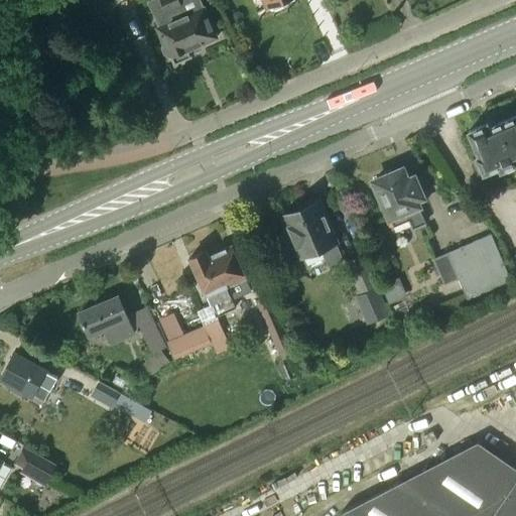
[(152,0),(148,2),(159,27),(157,28),(163,43),(162,43),(161,48),(164,54),(170,57),(172,57),(174,63),(190,56),(187,50),(217,37),(204,8),(203,8),(199,0),(179,0),(178,0),(152,0)]
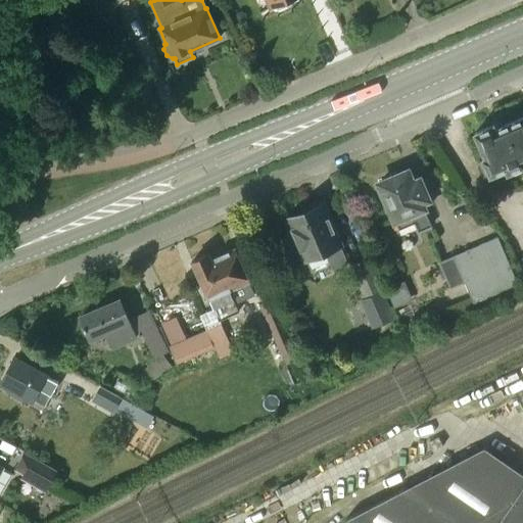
[(268,0),(272,8),(290,0),(268,0)]
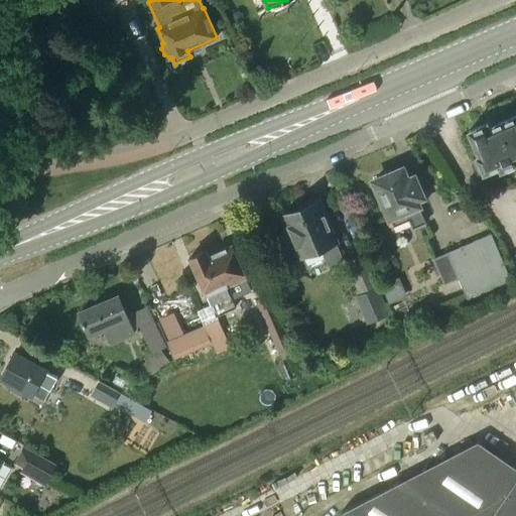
[(515,115),(489,127),(487,123),(469,131),(479,155),(477,156),(477,157),(473,159),(479,173),(483,171),(484,172),(499,166),(501,170),(515,163),(515,115)]
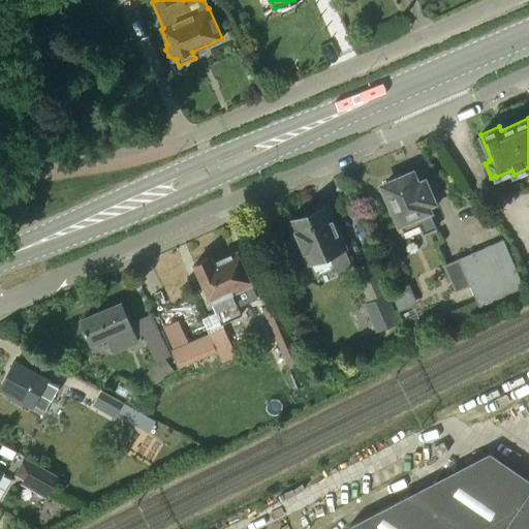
[(433,201),(424,182),(417,185),(412,173),(383,186),(400,223),(400,222),(404,231),(419,224),(424,234),(436,228),(430,215),(426,205),(433,201)]
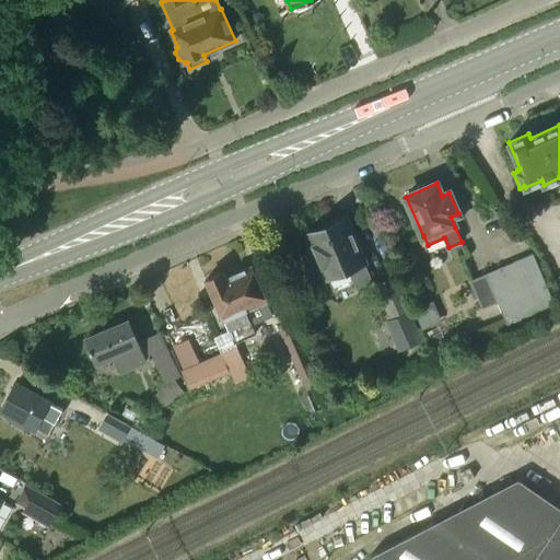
[(373,281),(346,219),(310,234),(314,245),(307,248),(304,256),(308,266),(316,268),(323,266),(328,278),(348,269),(357,289),(373,281)]
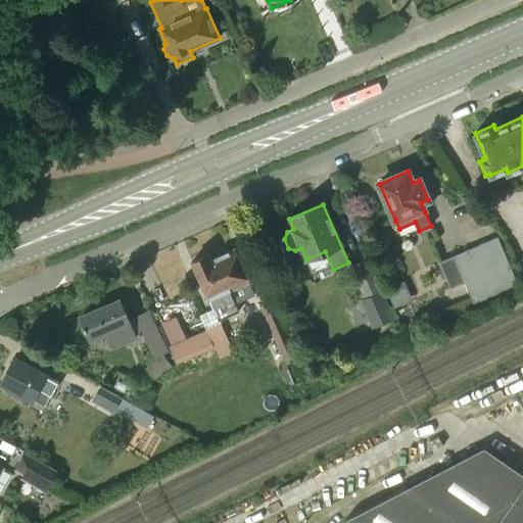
[(497,237),(453,256),(438,262),(450,288),(464,282),(473,302),(518,283),(497,237)]
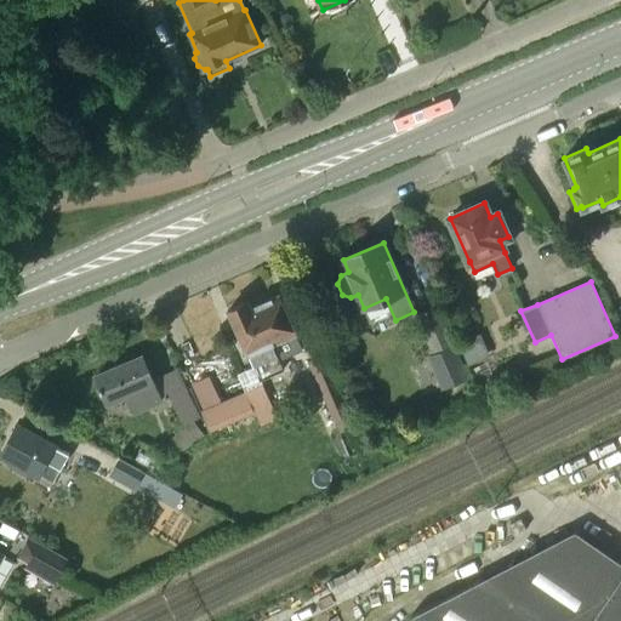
[(283,370),(279,360),(303,349),(279,295),(255,306),(272,345),(265,348),(275,374),(283,370)]
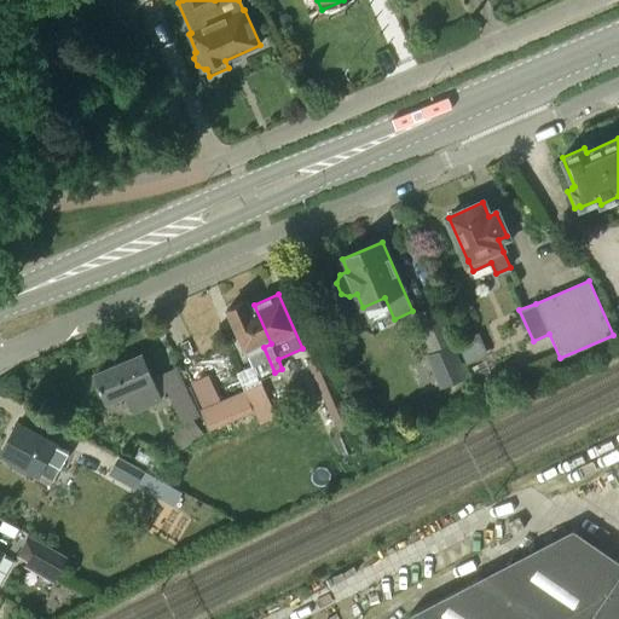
[(271,343),(254,305),(250,307),(247,300),(226,310),(246,354),(248,353),(259,379),(275,372),(264,347),(271,343)]
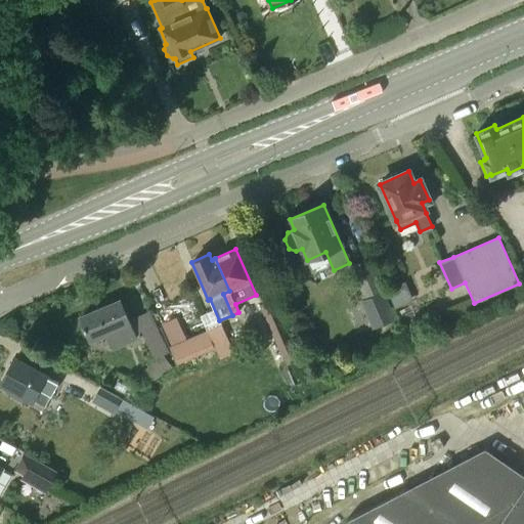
[(352,264),(365,292),(377,318),(382,316),(388,330),(399,326),(393,311),(390,312),(379,287),(365,258),(352,264)]
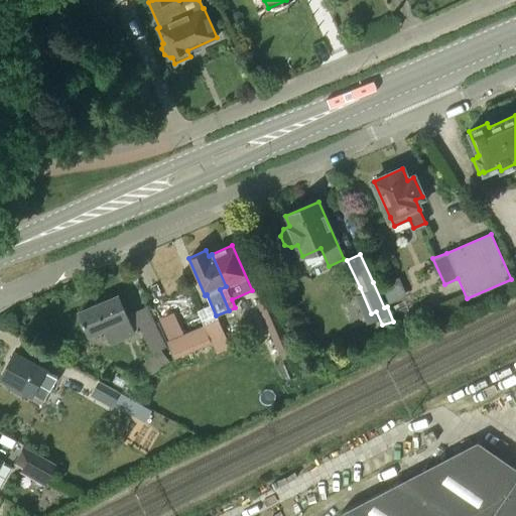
[(118,293),(79,310),(89,336),(103,329),(110,345),(135,335),(133,329),(127,314),(118,293)]
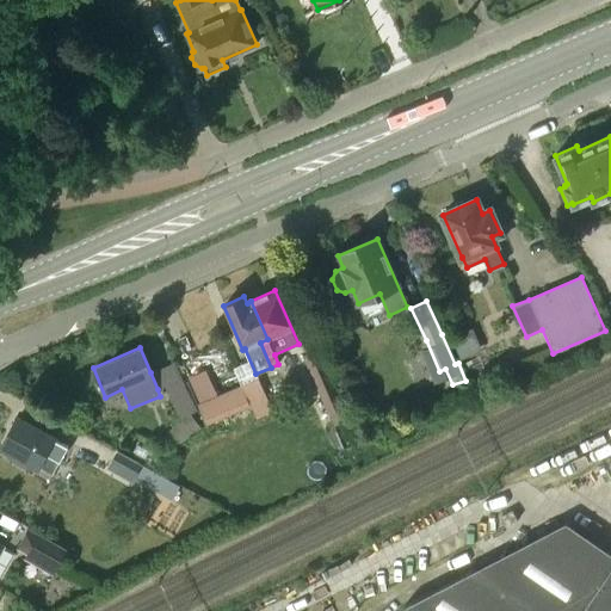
[(319,347),(316,349),(302,356),(327,415),(328,414),(334,427),(350,420),(344,408),(345,408),(319,347)]
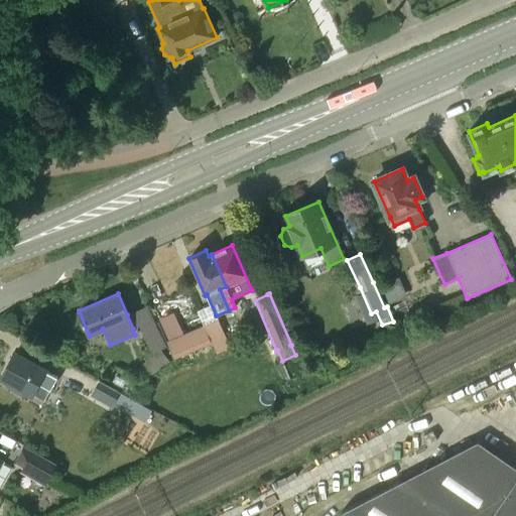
[(166,347),(154,319),(139,327),(151,354),(166,347)]
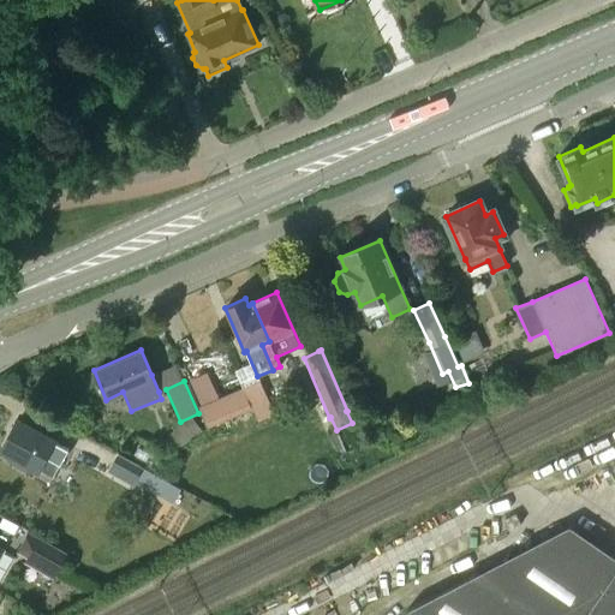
[(260,381),(201,406),(199,407),(207,423),(250,404),(258,422),(274,415),(260,381)]
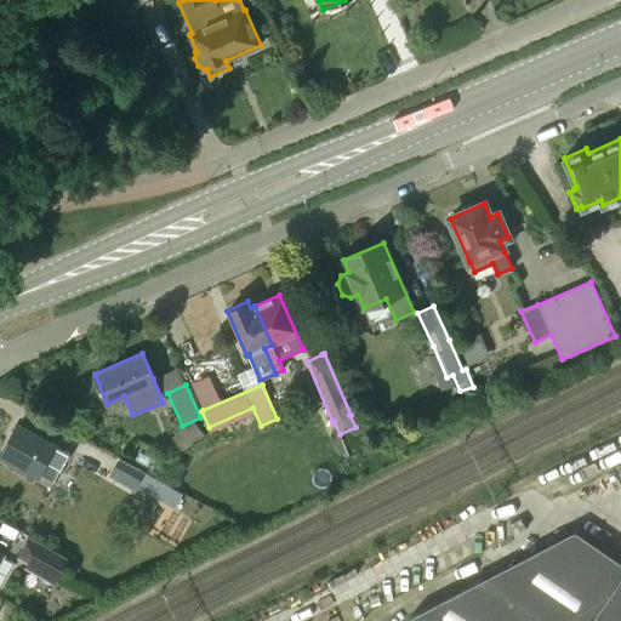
[(52,483),(69,453),(17,425),(1,454),(52,483)]
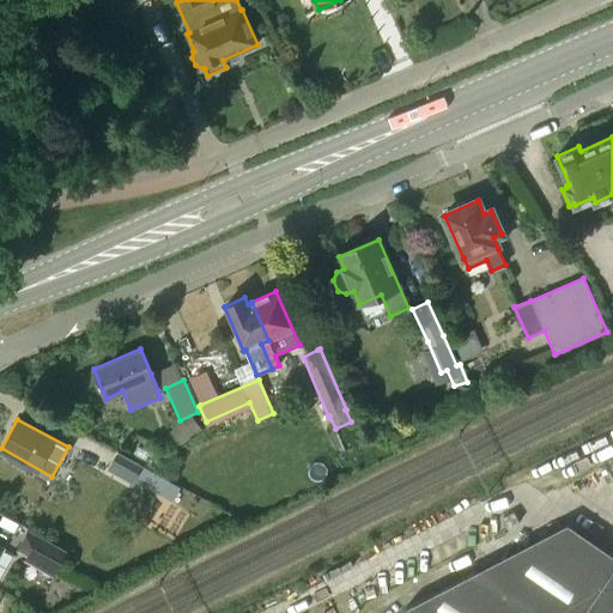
[(117,453),(116,455),(107,469),(133,484),(137,478),(146,484),(153,472),(117,453)]
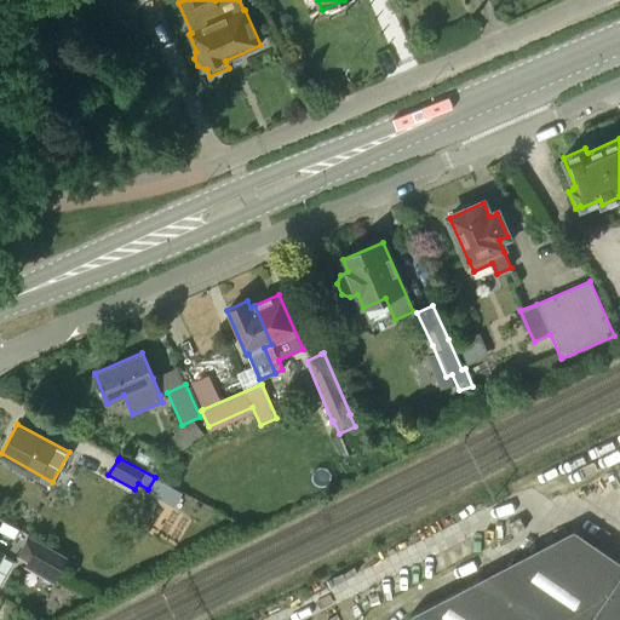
[(174,507),(182,494),(165,483),(156,498),(174,507)]
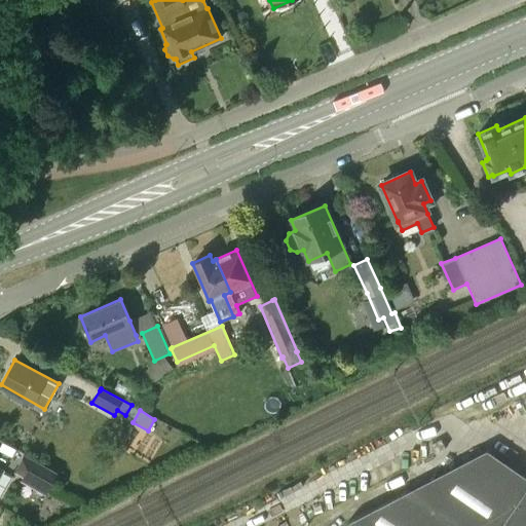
[(347,522),(344,525),(525,525),(525,476),(487,450),(462,462),(431,506),(409,490),(347,522)]
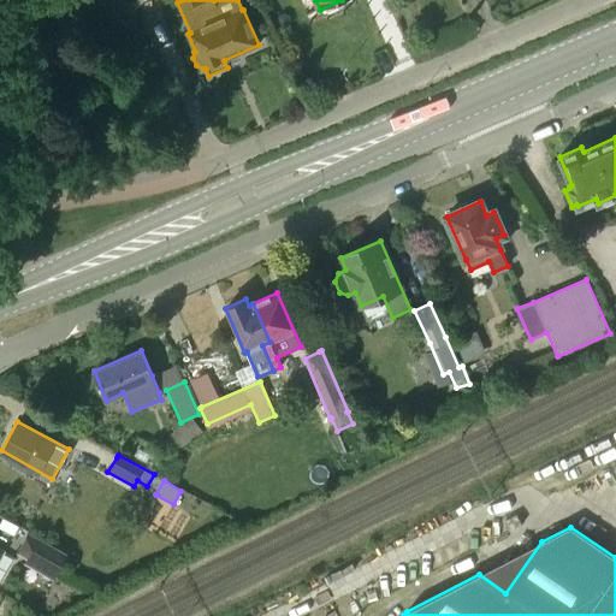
[(52,579),(66,555),(29,534),(18,552),(45,567),(41,573),(52,579)]
